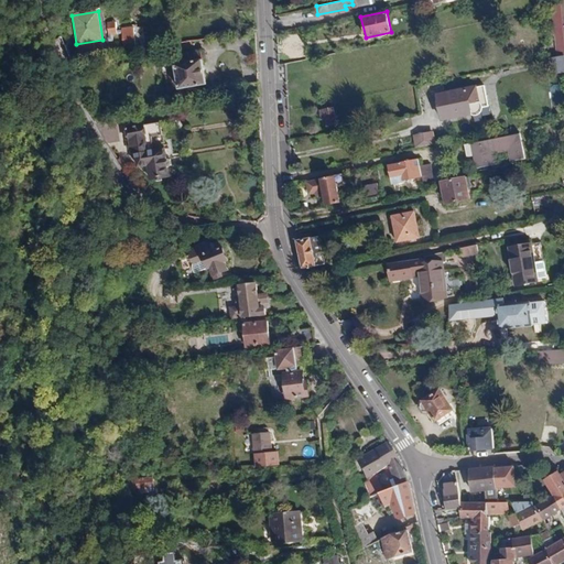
[(107,23),(108,39),(117,38),(116,22),(107,23)]
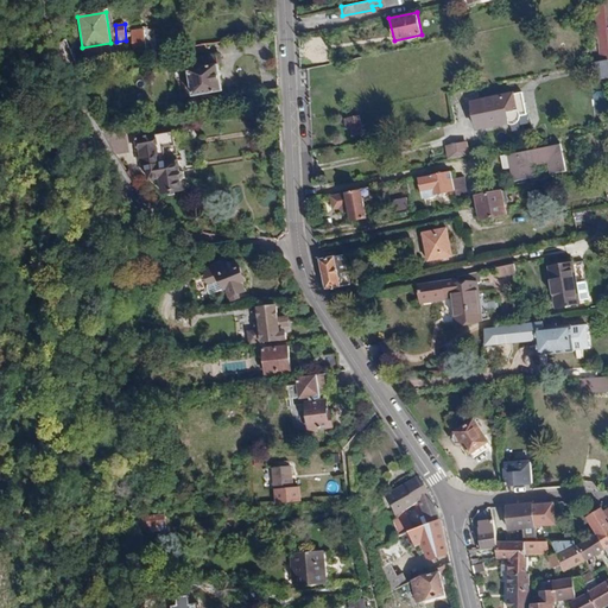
[(143,31),(130,32),(133,49),(146,48),(143,31)]
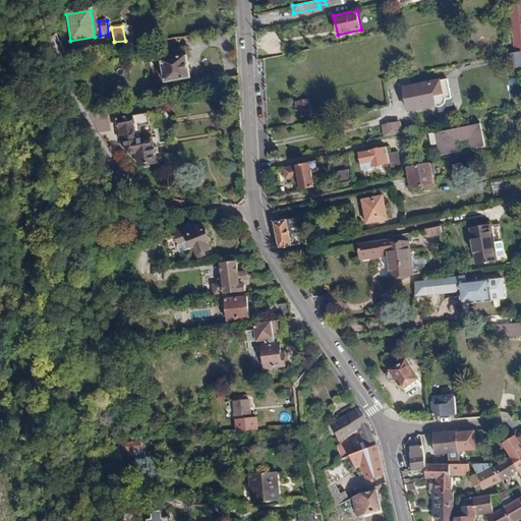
[(183,45),(158,49),(163,80),(188,76),(183,45)]
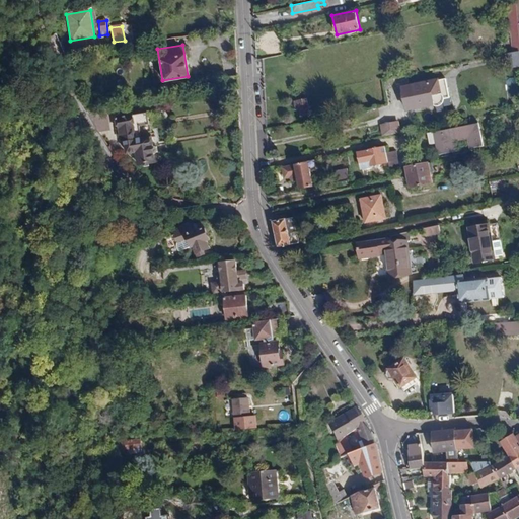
[(518,51),(505,54),(507,61),(508,61),(510,67),(518,65),(518,51)]
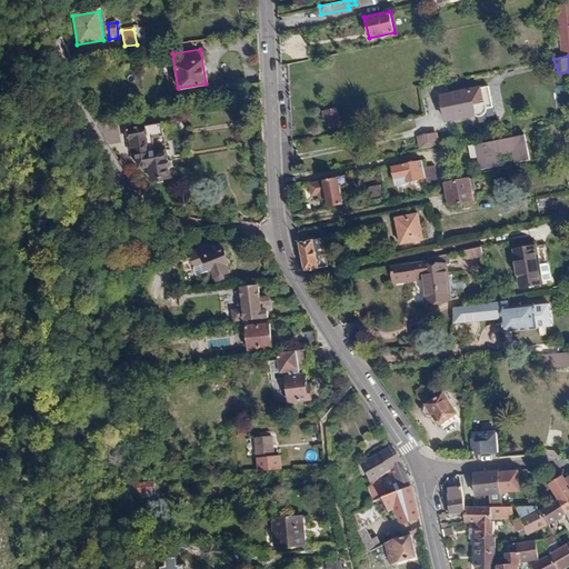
[(492,106),(488,86),(438,92),(443,121),(475,116),(479,116),(483,115),(486,111),(486,108),(492,106)]
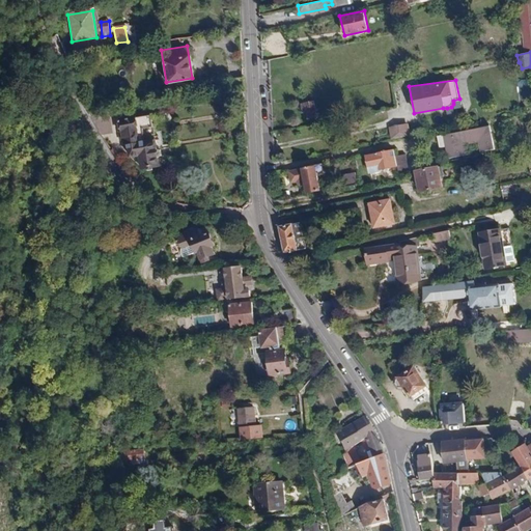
[(243,91),(227,93),(229,108),(244,106),(243,91)]
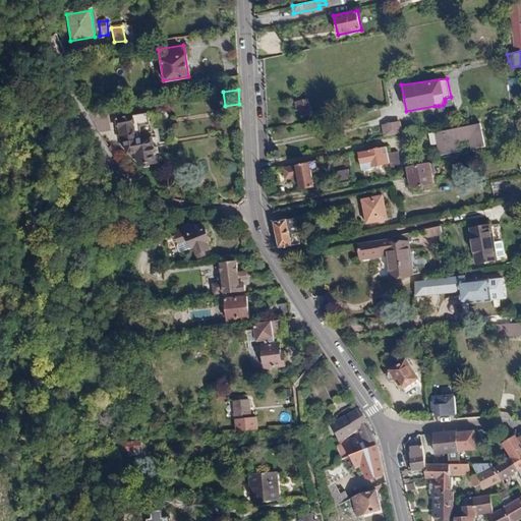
[(309,114),(306,98),(294,100),(296,105),(299,105),(301,115),(309,114)]
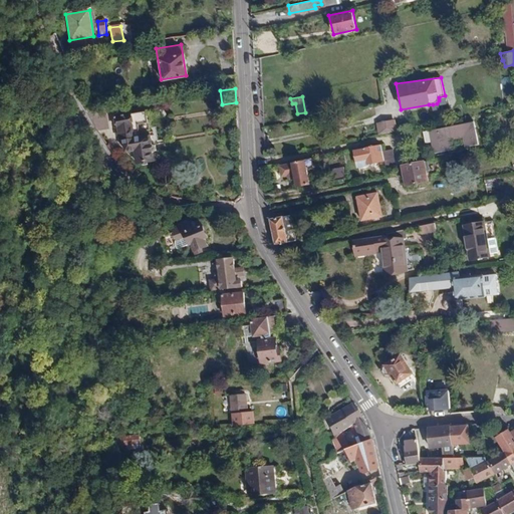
[(116,137),(116,142),(129,154),(138,163),(154,162),(151,139),(136,141),(134,130),(139,130),(137,124),(149,123),(147,110),(117,113),(118,120),(113,121),(116,137)]
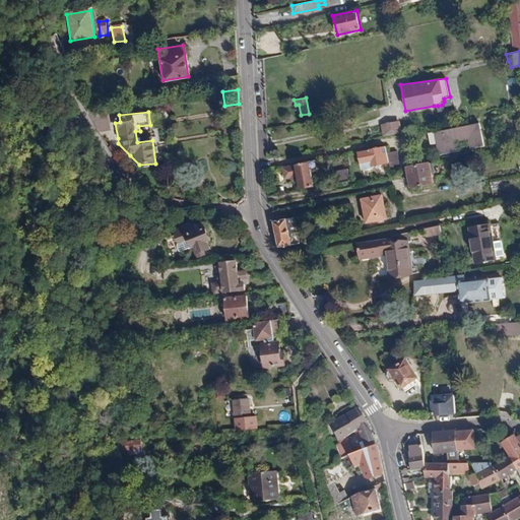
[(110,130),(108,115),(91,118),(99,131),(110,130)]
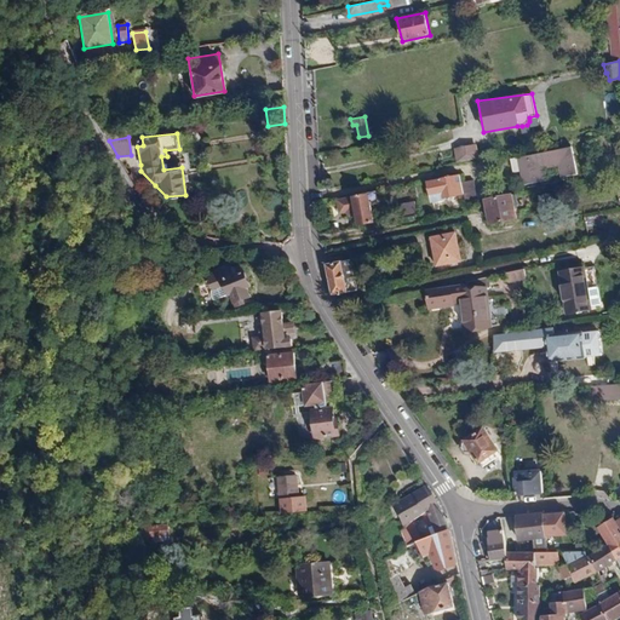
[(477,145),(454,150),(457,164),(480,159),(477,145)]
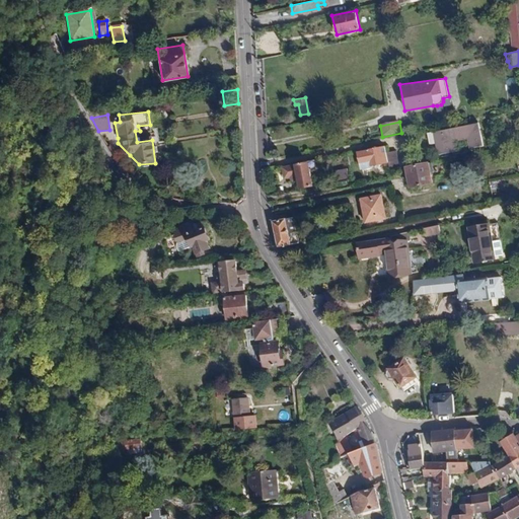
[(437,131),(439,141),(436,141),(438,155),(457,151),(455,139),(467,136),(469,148),(483,146),(478,122),(437,131)]
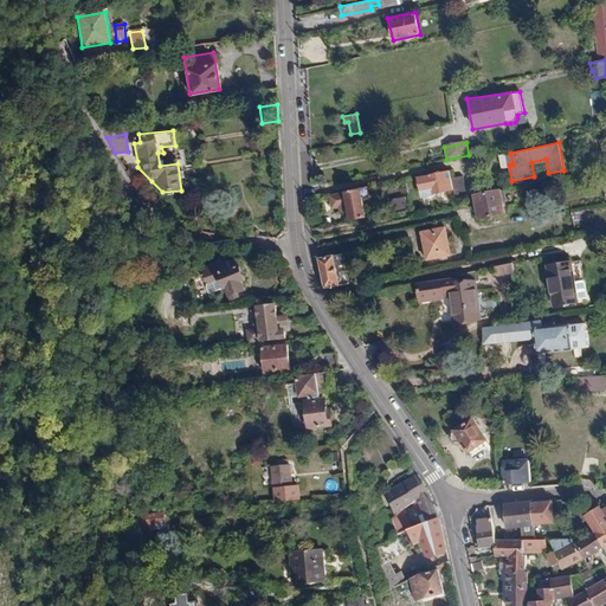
[(447,172),(416,178),(419,191),(433,188),(434,192),(452,191),(447,172)]
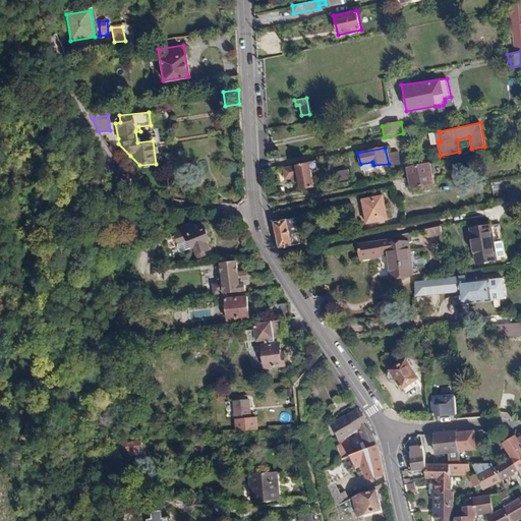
[(398,152),(388,153),(392,172),(402,170),(398,152)]
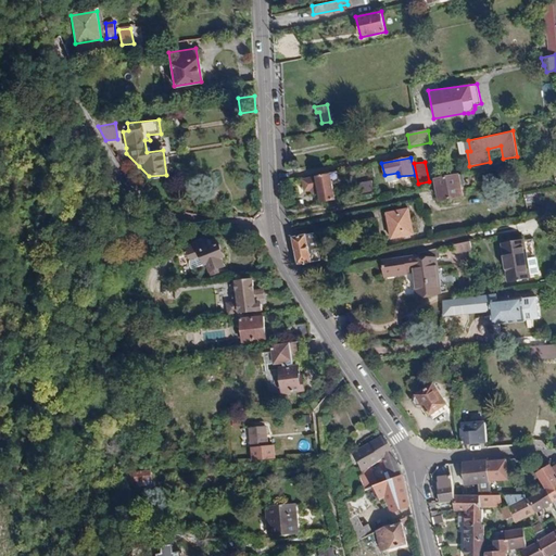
[(469,173),(432,178),(437,202),(464,197),(463,193),(474,191),(469,173)]
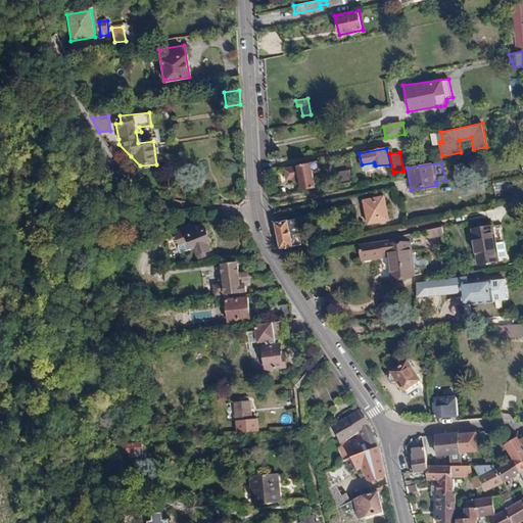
[(314,187),(311,163),(284,168),(286,181),(297,179),(298,189),(314,187)]
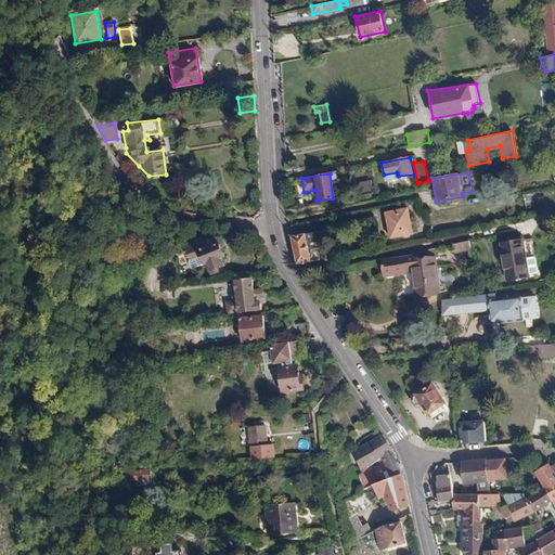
[(375,180),(361,183),(363,194),(377,191),(375,180)]
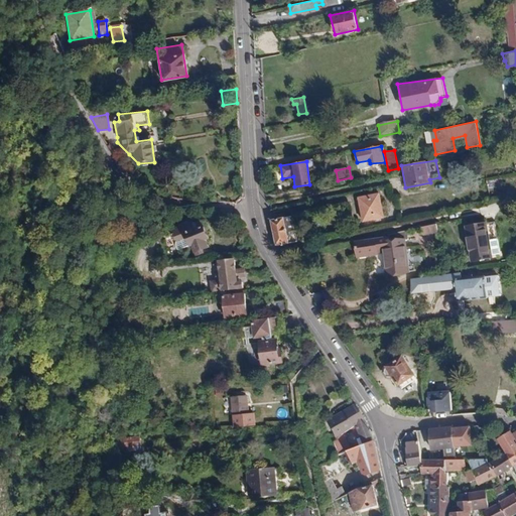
[(380,194),(358,198),(362,223),(385,219),(380,194)]
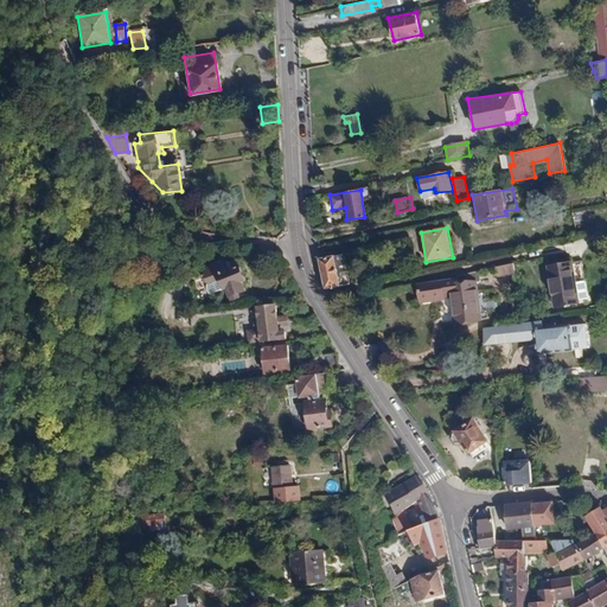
[(334,255),(318,259),(324,288),(340,286),(334,255)]
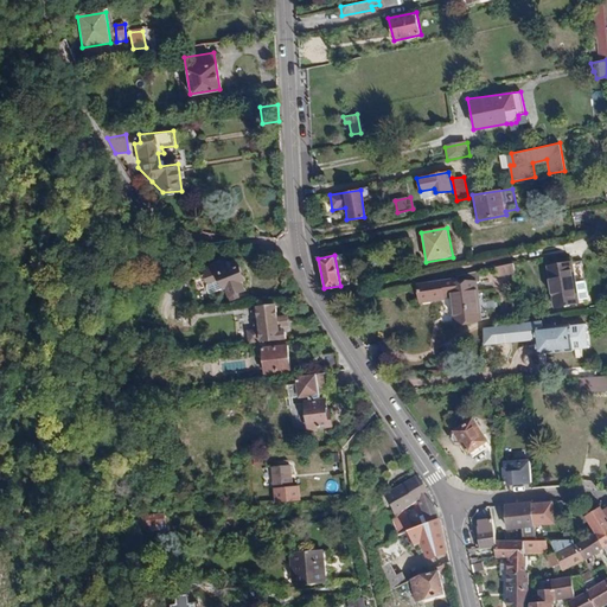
[(232,295),(242,291),(237,282),(240,281),(234,268),(223,273),(219,263),(216,264),(215,262),(209,266),(210,268),(198,272),(204,285),(215,281),(219,291),(221,289),(225,301),(234,298),(232,295)]
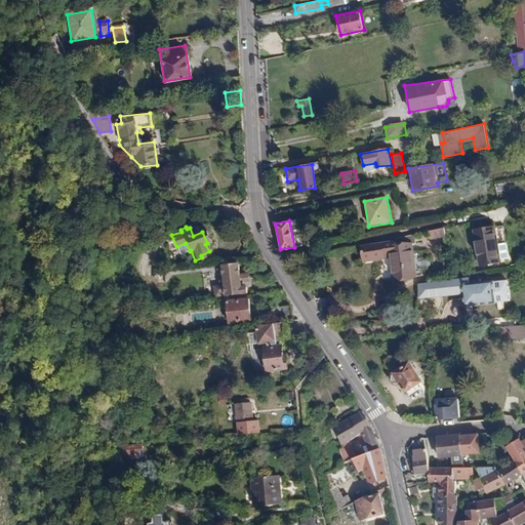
[(493,227),(474,231),(481,266),(500,261),(493,227)]
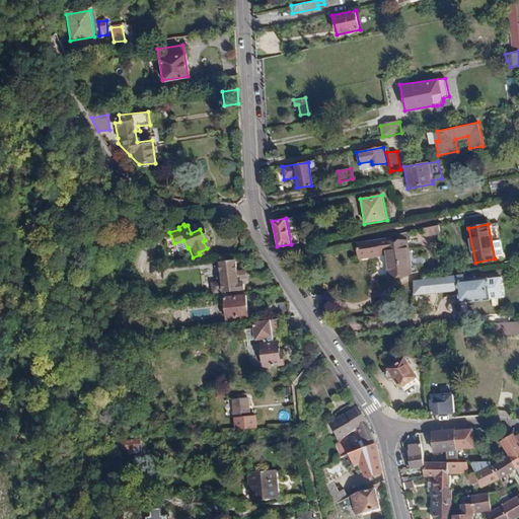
[(426,236),(436,234),(434,225),(424,228),(426,236)]
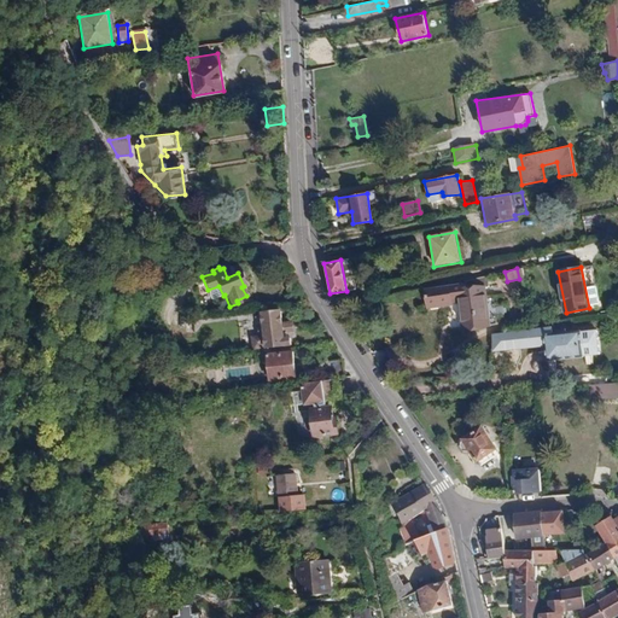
[(489,328),(482,279),(421,289),(427,309),(459,304),(462,332),(489,328)]
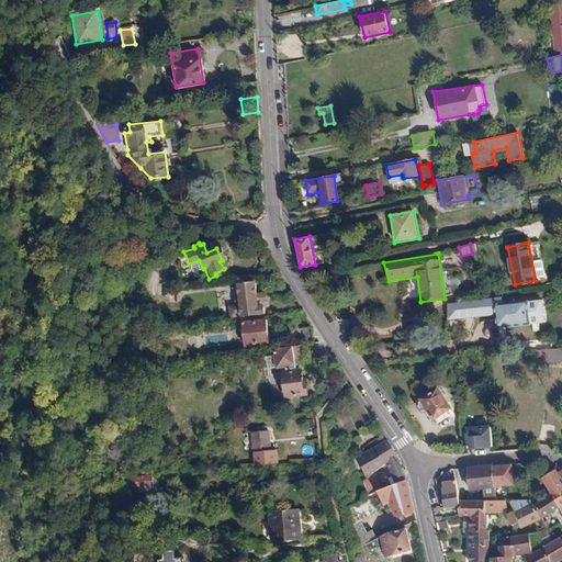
[(253,258),(254,267),(272,265),(267,256),(253,258)]
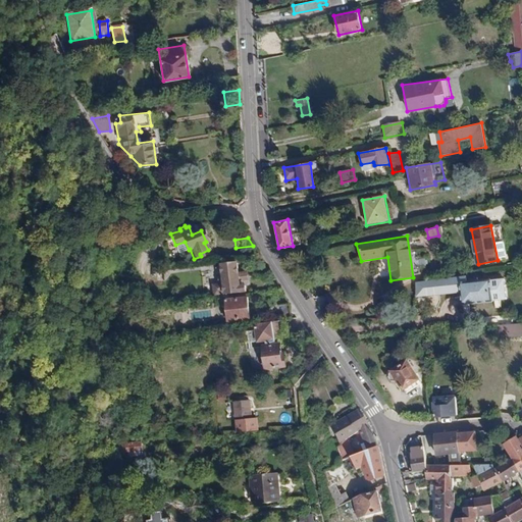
[(503,240),(496,241),(499,258),(506,257),(503,240)]
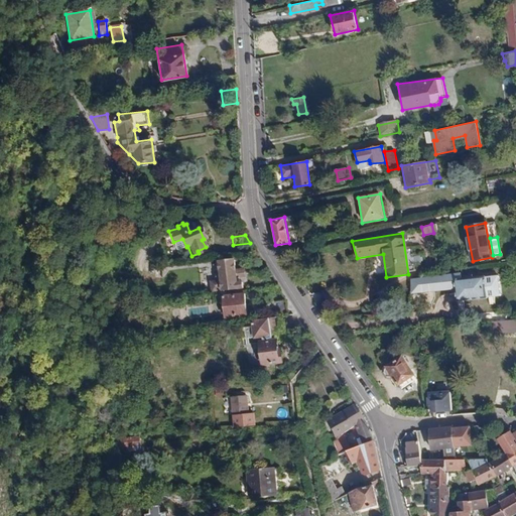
[(235,258),(217,260),(219,277),(210,278),(211,292),(243,289),(242,280),(238,280),(235,258)]
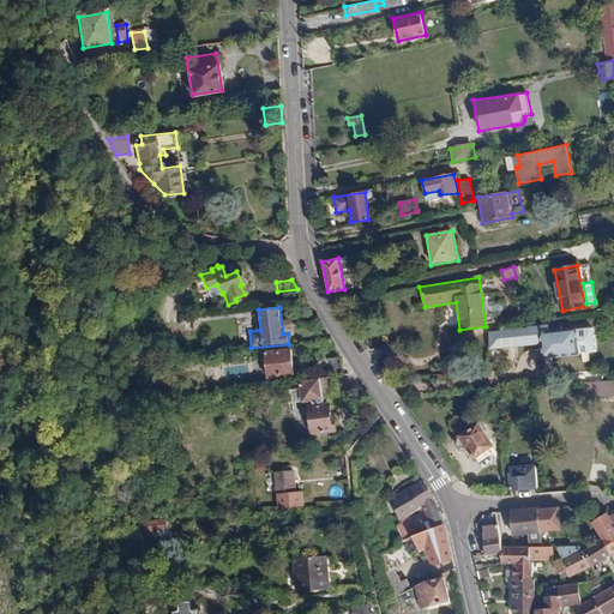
[(537,326),(487,331),(489,350),(539,345),(537,326)]
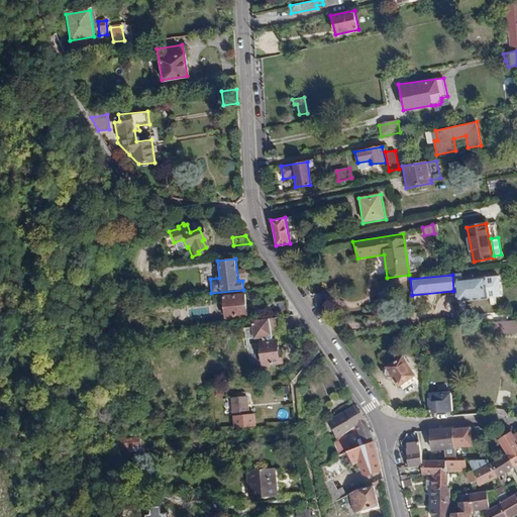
[(486,279),(474,280),(474,277),(464,278),(466,281),(456,281),(457,291),(462,291),(463,302),(488,300),(486,279)]
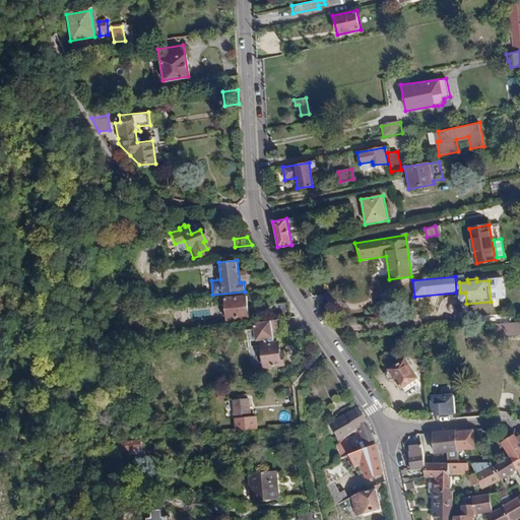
[(272,281),(258,283),(259,290),(273,288),(272,281)]
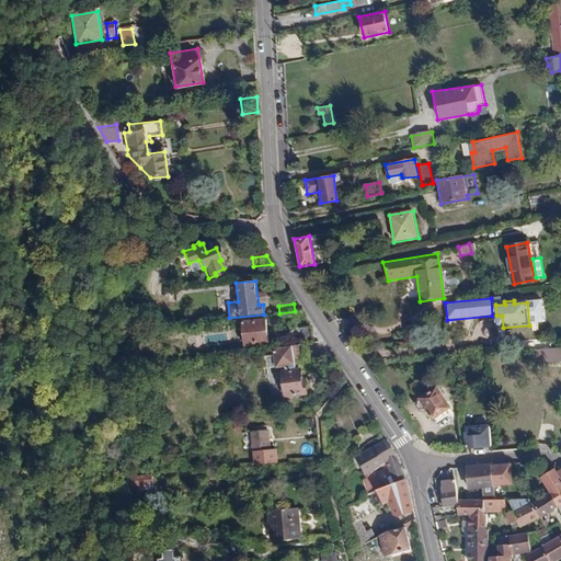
[(226,325),(240,323),(242,344),(265,342),(263,319),(240,321),(240,319),(225,321),(226,325)]
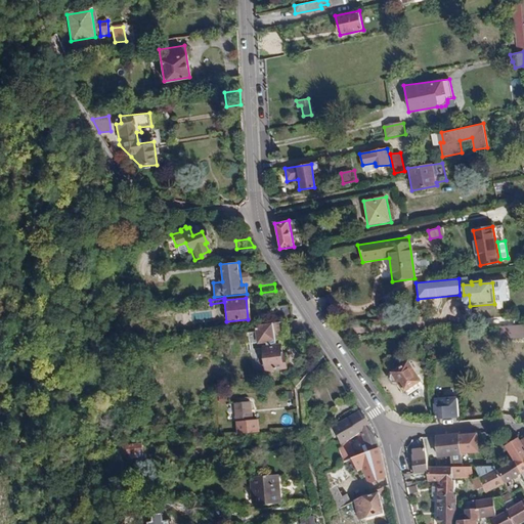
[(289,305),(275,307),(277,319),(291,317),(289,305)]
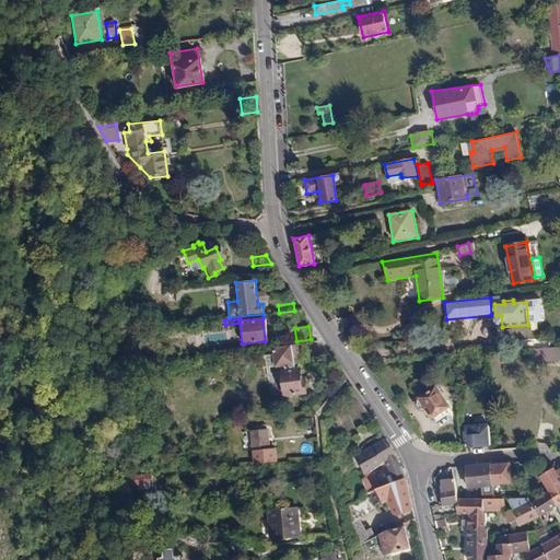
[(292,345),(264,348),(266,366),(294,363),(307,362),(305,343),(292,345)]
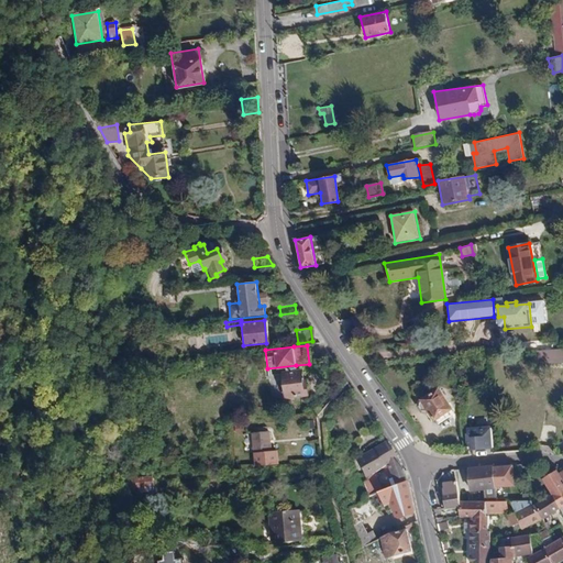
[(562,352),(541,353),(542,365),(562,364),(562,352)]
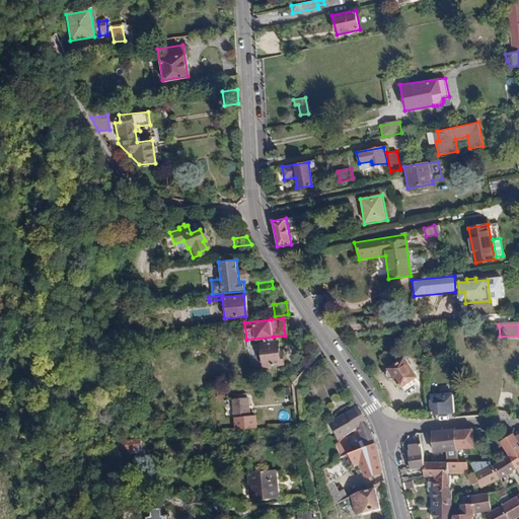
[(277,342),(258,344),(262,366),(281,364),(280,354),(278,354),(277,342)]
